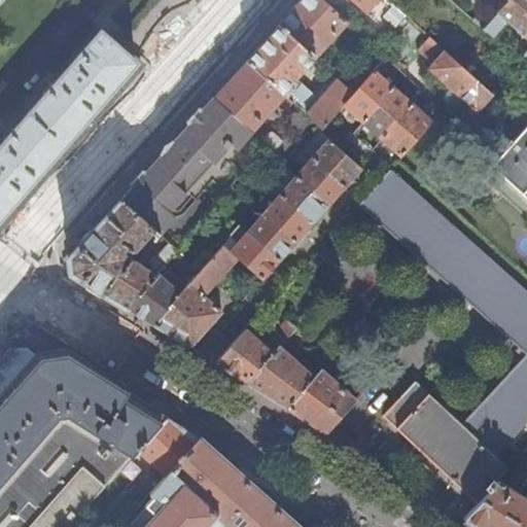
[(300,0),(279,25),(314,58),(347,22),(335,10),(323,0),(300,0)]
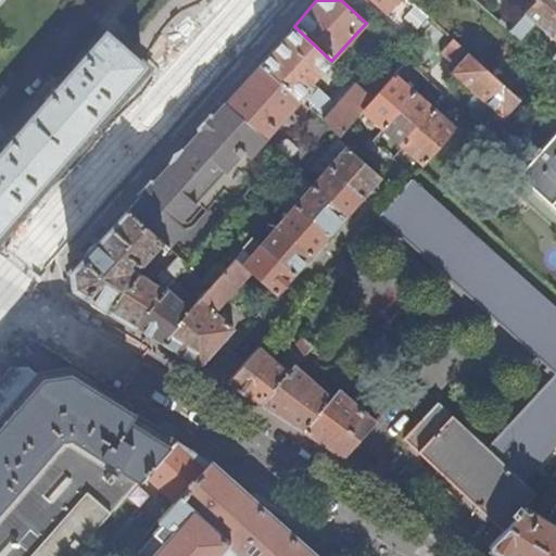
[(362,0),(341,0),(353,11),(357,7),(363,0),(362,0)]
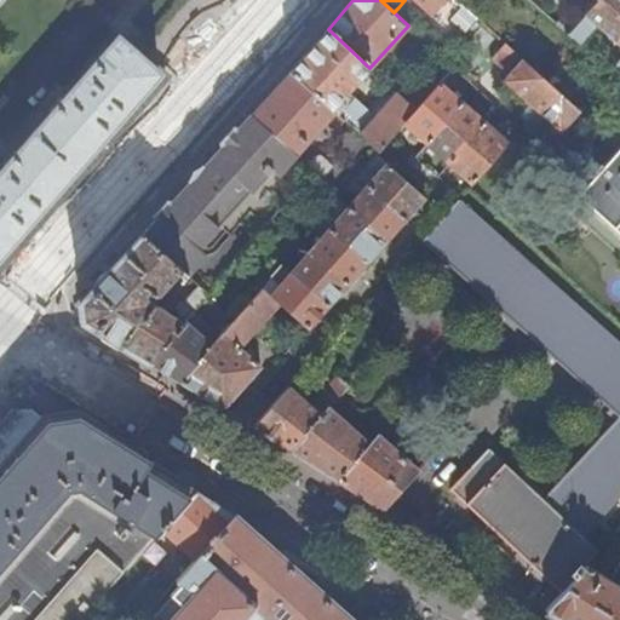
[(414,0),(431,15),(440,5),(466,28),(471,24),(477,29),(483,23),(457,0),(414,0)]
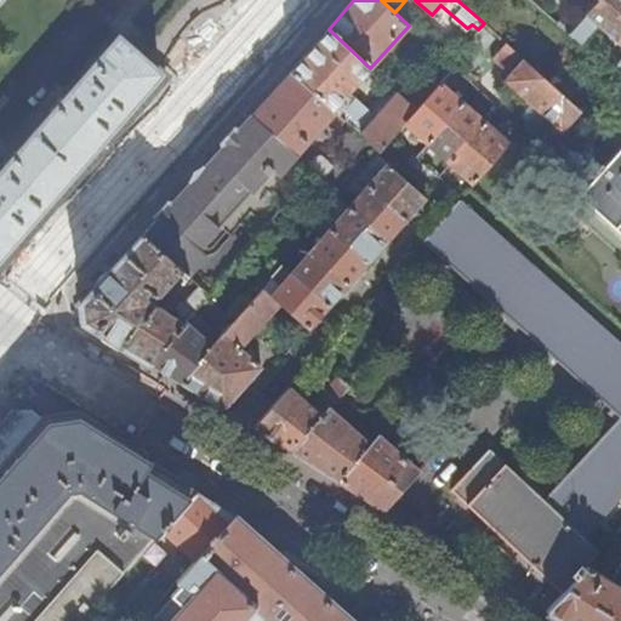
[(597,0),(529,0),(550,18),(568,33),(586,13),(597,0)]
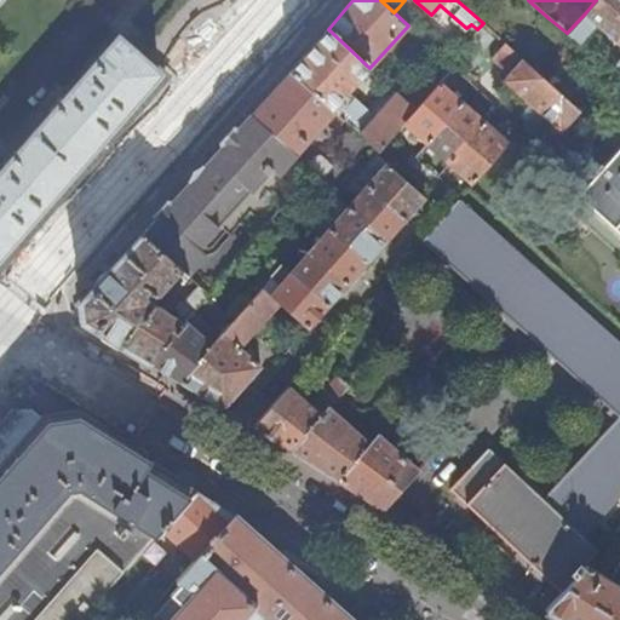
[(619,80),(619,0),(596,0),(585,13),(567,33),(579,44),(596,24),(619,45),(619,62),(610,73),(619,80)]
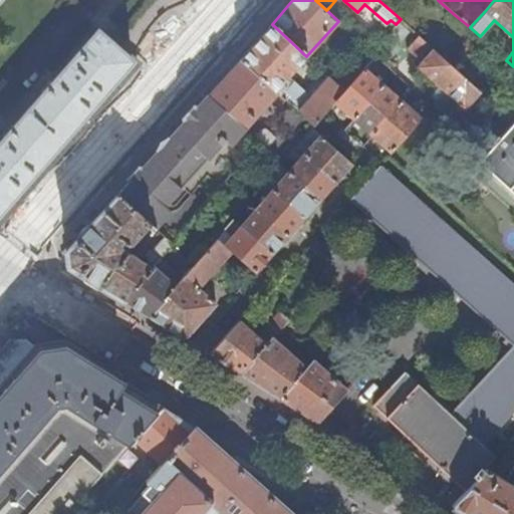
[(272,24),(240,58),(275,91),(288,76),(306,56),(272,24)]
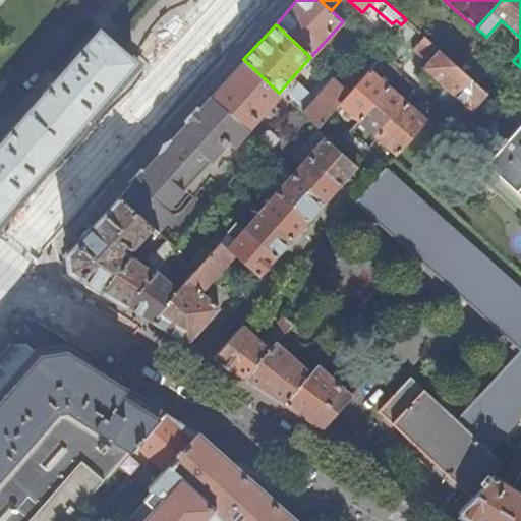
[(5,139),(0,145),(0,216),(134,63),(99,32),(53,84),(50,82),(42,94),(44,96),(14,129),(11,127),(2,137),(5,139)]
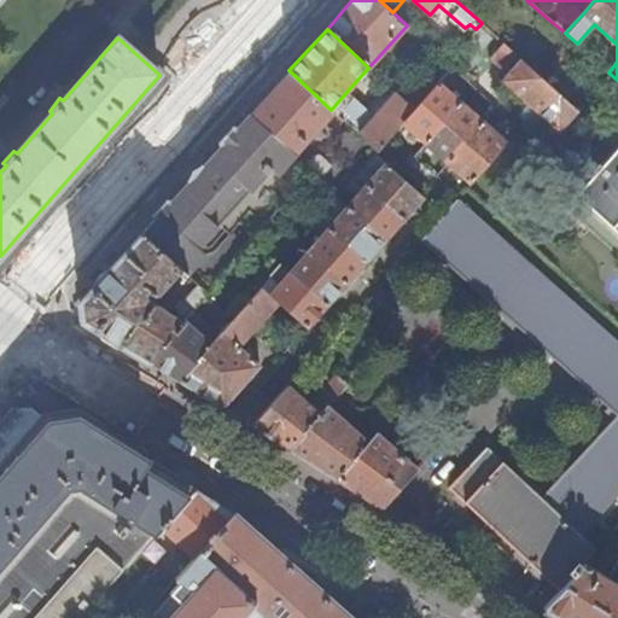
[(558,130),(577,110),(503,44),(494,56),(511,73),(502,81),(558,130)]
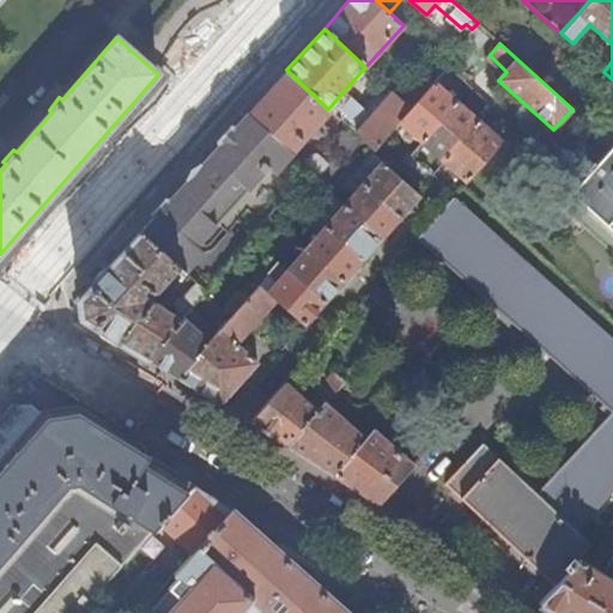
[(247,113),(252,117),(292,155),(293,153),(325,117),(334,127),(340,120),(328,109),(286,70),(247,113)]
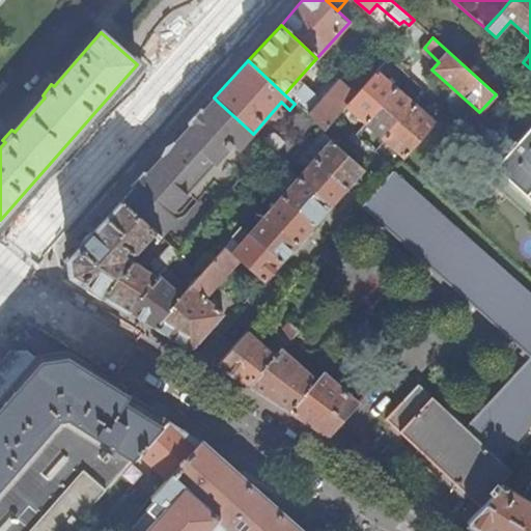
[(378,72),(357,94),(347,106),(366,122),(396,88),(378,72)]
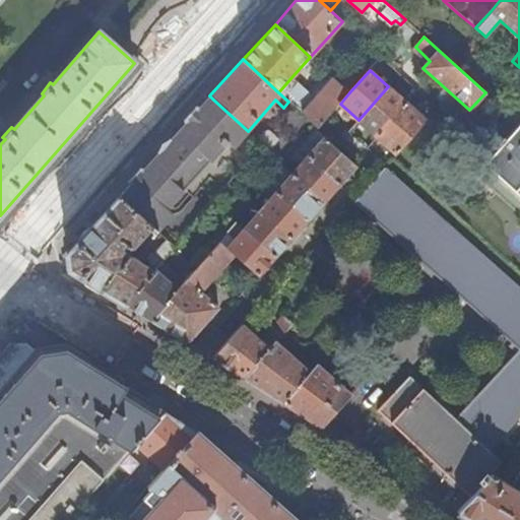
[(333,78),(326,72),(308,91),(316,99),(333,78)]
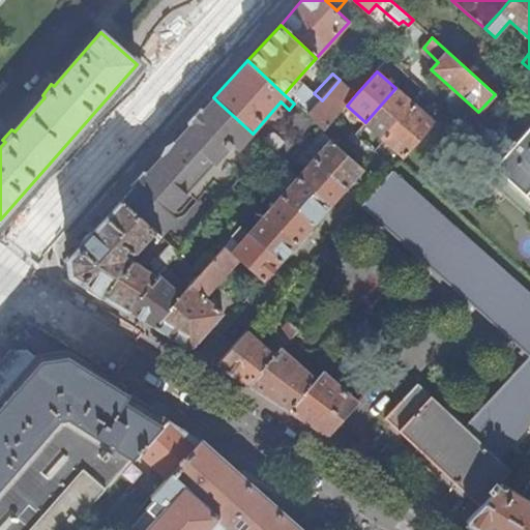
[(297,79),(284,94),(294,104),(308,117),(322,100),(314,93),(297,79)]
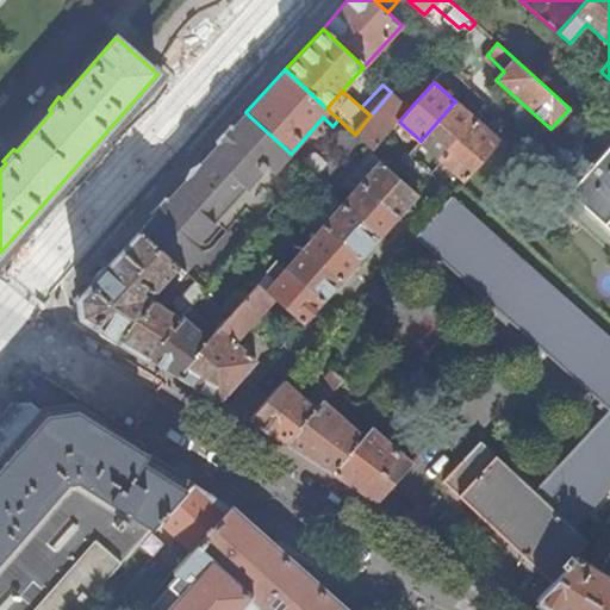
[(410,109),(391,92),(371,116),(355,135),(373,151),(387,136),(399,122),(410,109)]
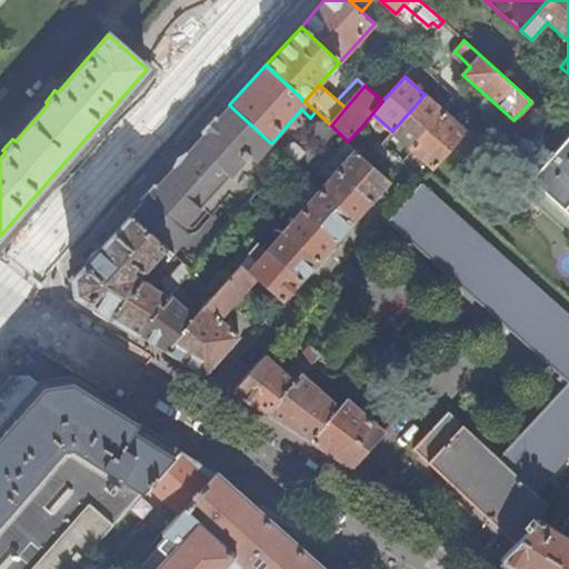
[(445,113),(425,95),(392,131),(412,150),(445,113)]
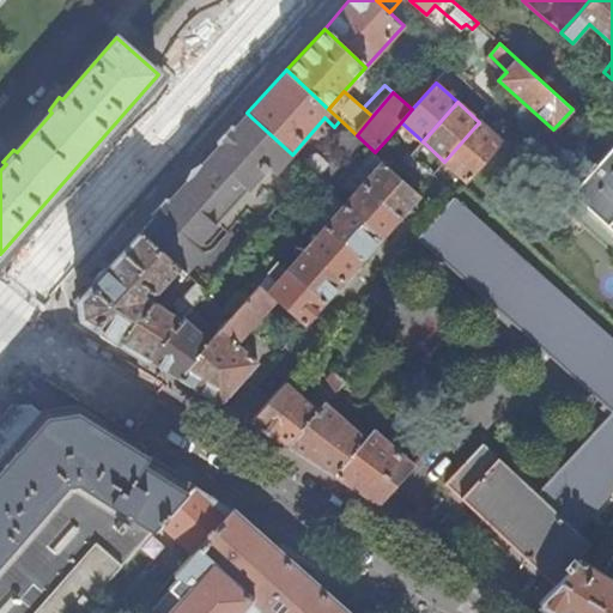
[(252,117),(147,236),(180,265),(180,266),(188,273),(204,255),(196,249),(216,226),(205,217),(235,182),(248,193),(267,170),(274,176),(292,155),(252,117)]
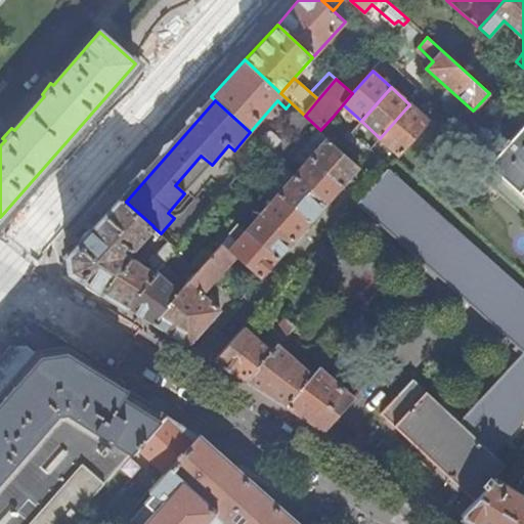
[(380,138),(399,155),(429,121),(409,104),(380,138)]
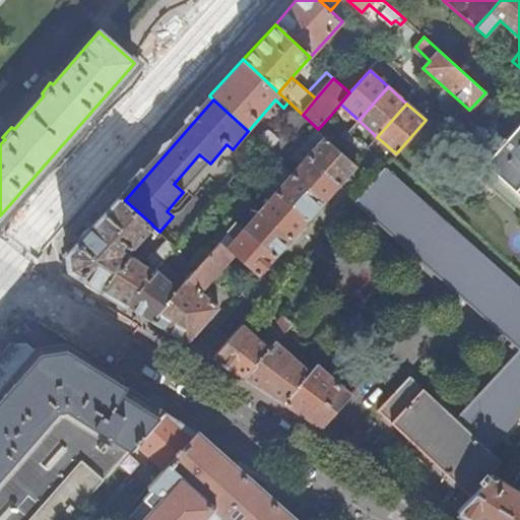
[(519,125),(484,165),(519,197),(519,125)]
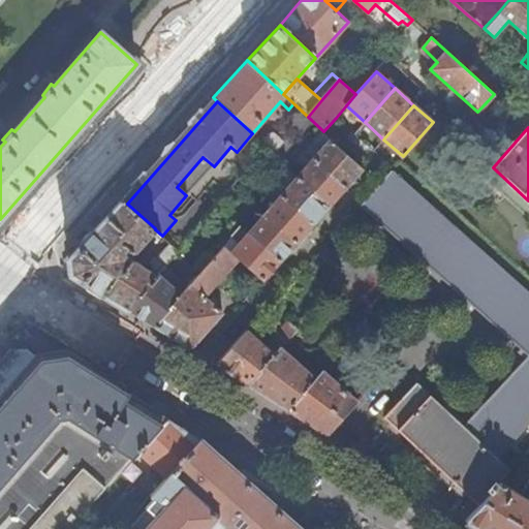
[(305,153),(312,159),(330,139),(321,133),(305,153)]
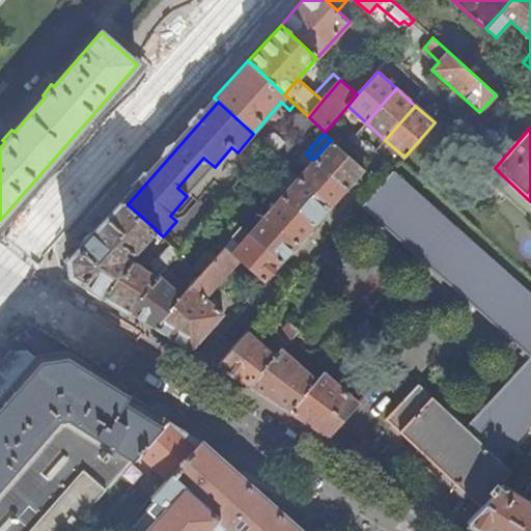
[(268,135),(262,141),(269,146),(276,154),(284,144),(274,135),(268,135)]
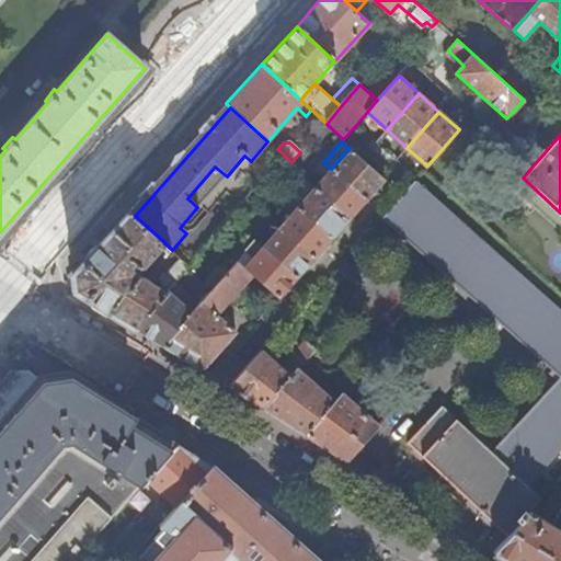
[(331,169),(366,199),(384,179),(381,176),(362,159),(350,148),(331,169)]
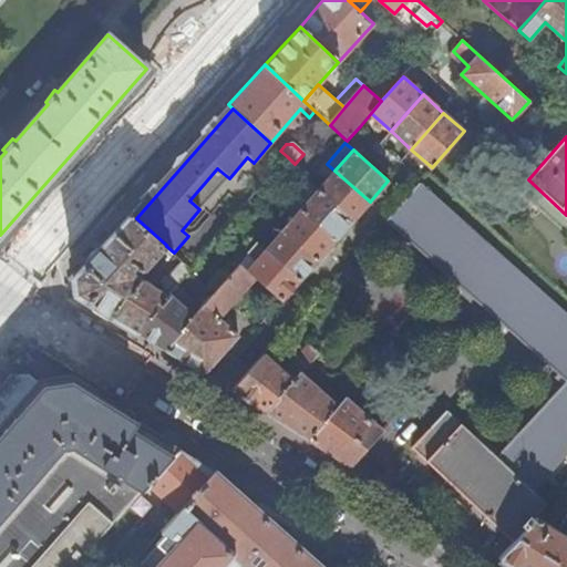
[(318,191),(352,220),(370,202),(334,171),(318,191)]
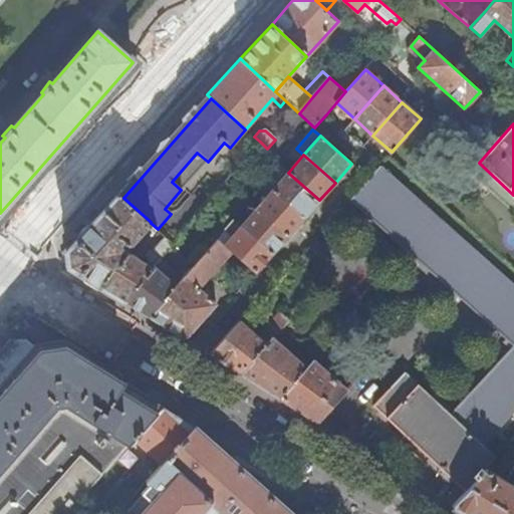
[(461,486),(467,491),(487,469),(486,468),(496,456),(484,445),(513,412),(513,283),(380,164),(367,178),(351,196),(349,198),(513,344),(450,414),(406,371),(375,406),(461,486)]
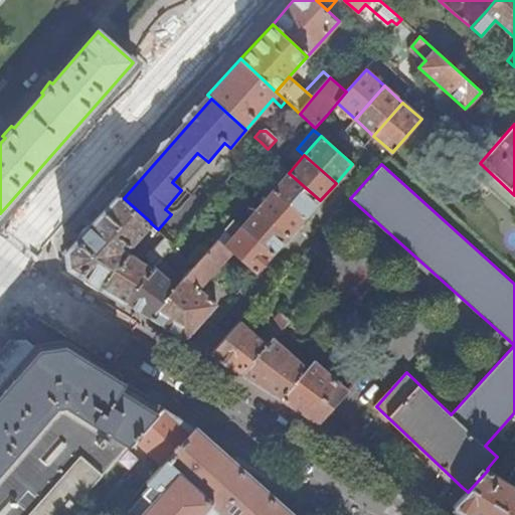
[(266,184),(273,191),(289,173),(282,167),(274,175),(266,184)]
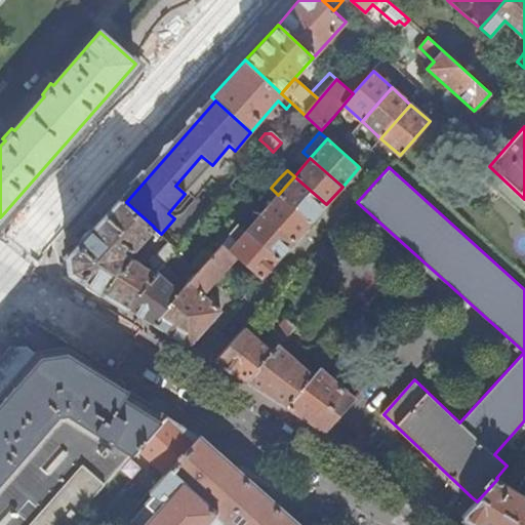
[(278,195),(310,223),(326,204),(294,176),(278,195)]
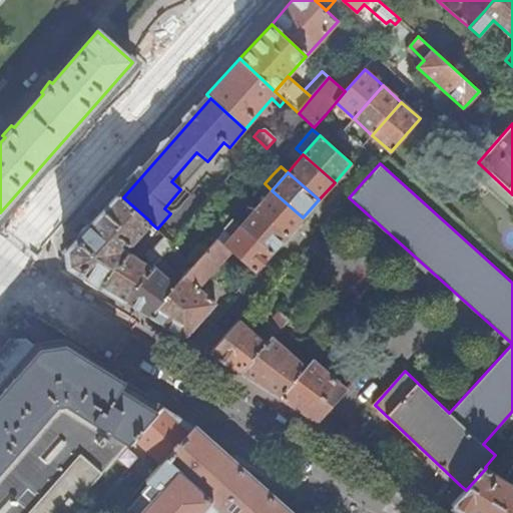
[(255,208),(288,235),(303,217),(272,190),(255,208)]
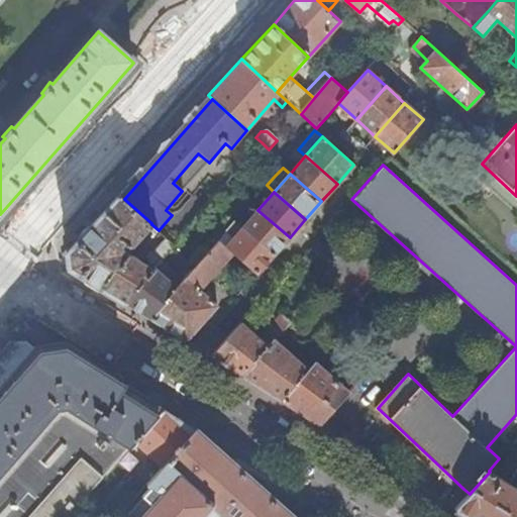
[(70,268),(124,302),(162,259),(174,244),(167,238),(147,260),(149,261),(146,264),(145,263),(121,246),(124,242),(127,244),(134,243),(151,224),(151,223),(124,199),(119,195),(68,251),(70,268)]
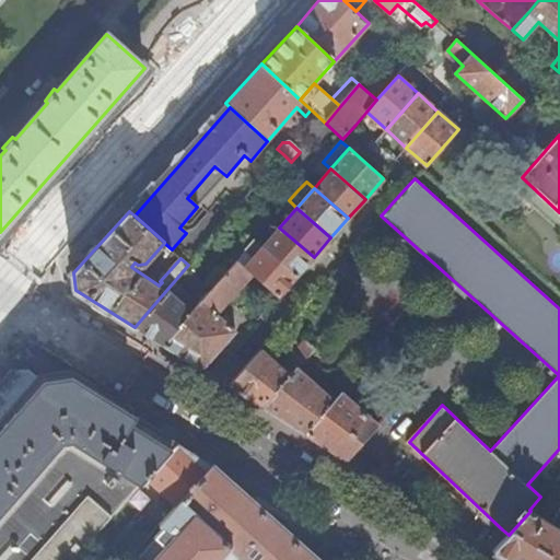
[(263,246),(298,276),(314,257),(279,228),(263,246)]
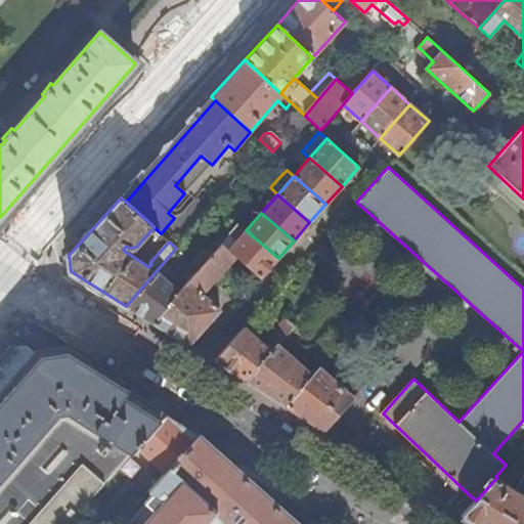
[(229,250),(235,255),(261,277),(278,258),(246,230),(237,224),(229,233),(237,241),(229,250)]
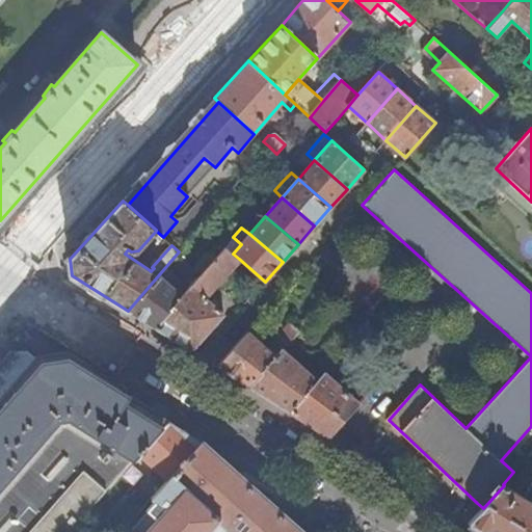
[(233,237),(225,246),(233,254),(241,244),(233,237)]
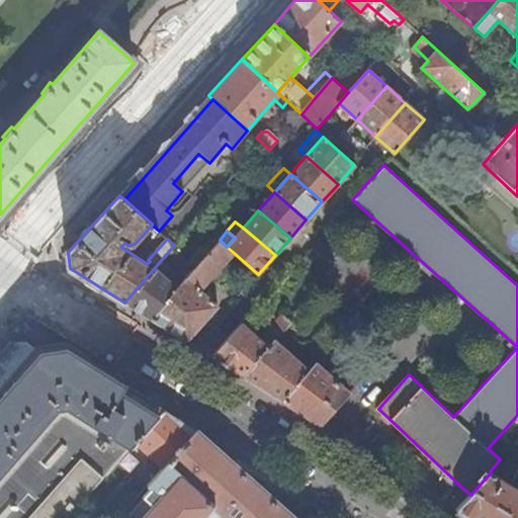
[(185,280),(151,319),(184,340),(189,338),(218,306),(200,289),(233,252),(227,247),(220,240),(185,280)]
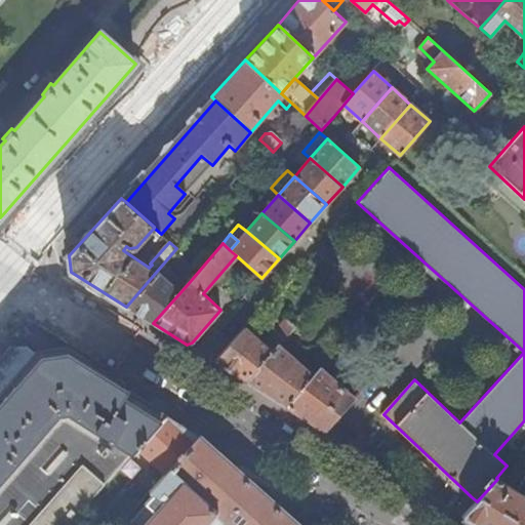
[(164,263),(126,307),(153,323),(188,284),(164,263)]
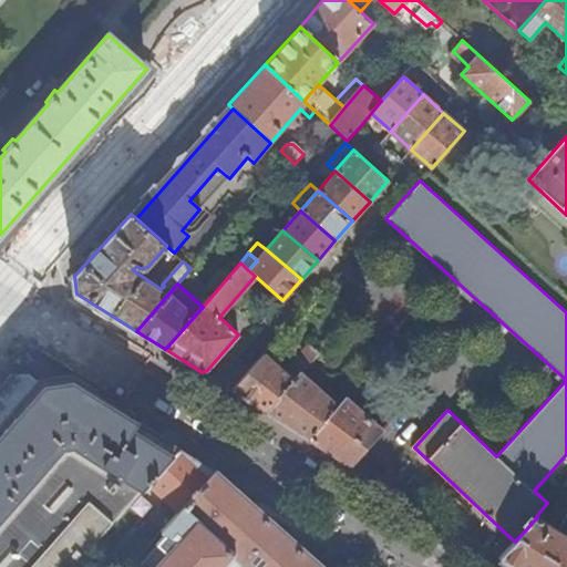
[(265,354),(232,391),(266,412),(301,373),(322,349),(312,339),(284,371),(265,354)]
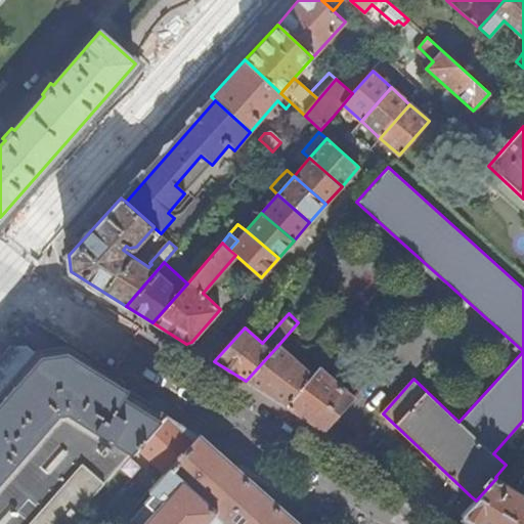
[(278,345),(246,381),(286,405),(316,370),(312,367),(309,372),(278,345)]
